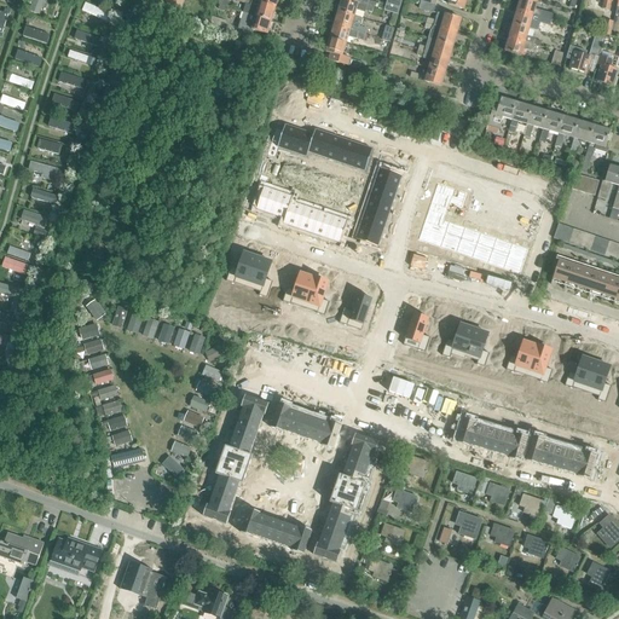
[(166,0),(163,10),(179,15),(183,0),(166,0)]
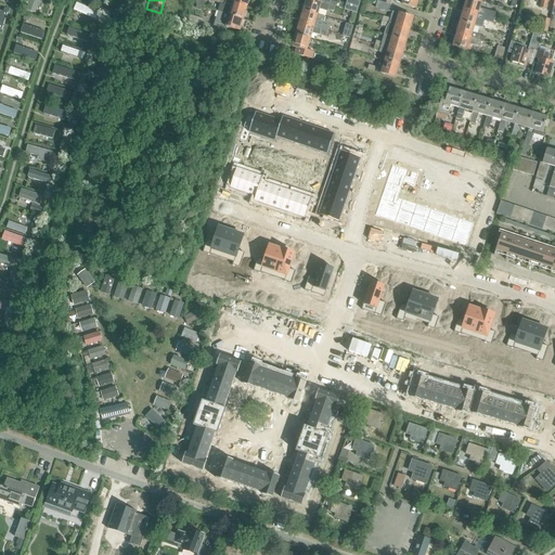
[(244,18),(248,7),(233,2),(224,0),(213,0),(213,1),(219,3),(217,11),(219,11),(244,18)]
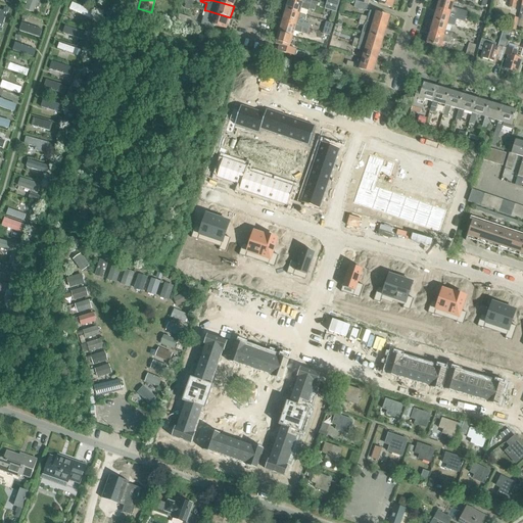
[(311,5),(303,2),(294,0),(288,0),(285,10),(299,14),(301,9),(308,11),(308,9),(314,10),(316,6),(311,5)]
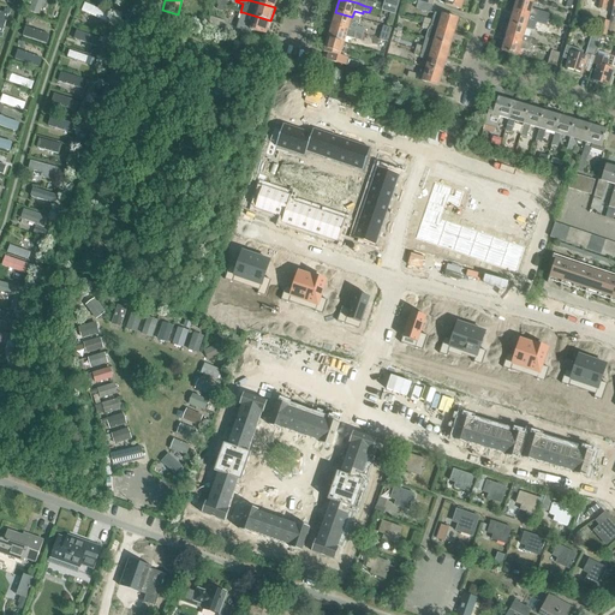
[(384,0),(381,11),(389,13),(395,15),(399,4),(384,0)]
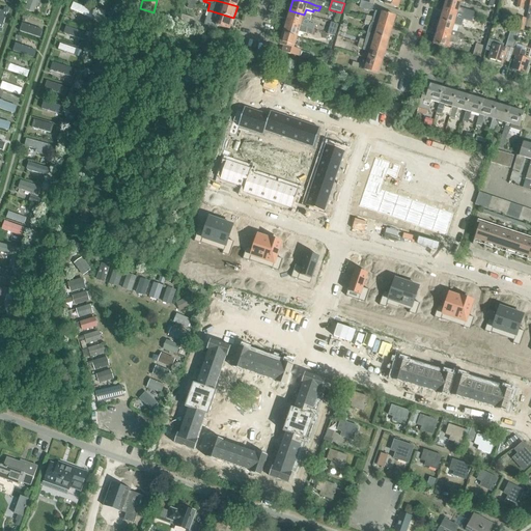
[(445,0),(443,8),(457,14),(471,18),(476,19),(478,12),(459,7),(462,1),(455,0),(445,0)]
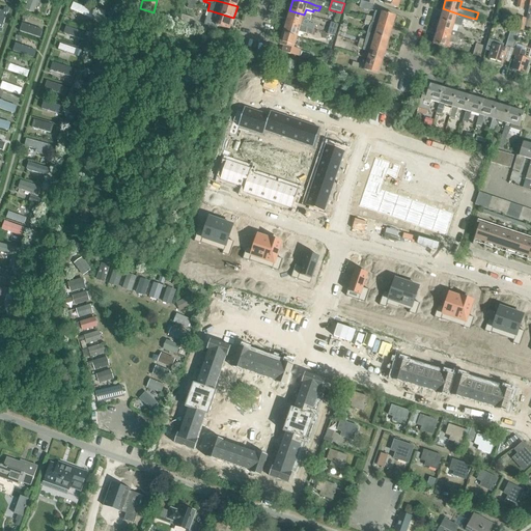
[(518,0),(516,7),(523,9),(525,2),(525,0),(518,0)]
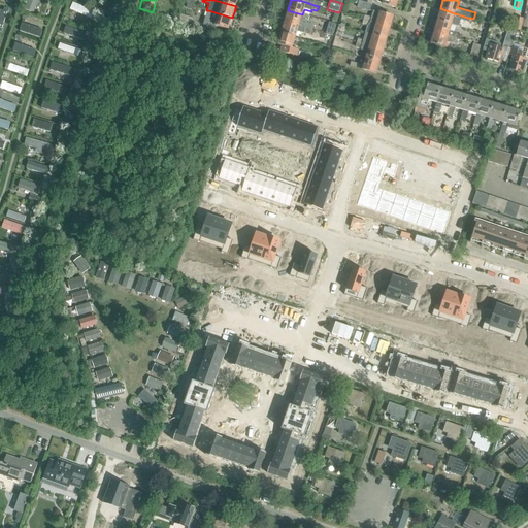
[(371,5),(359,2),(357,8),(369,11),(371,5)]
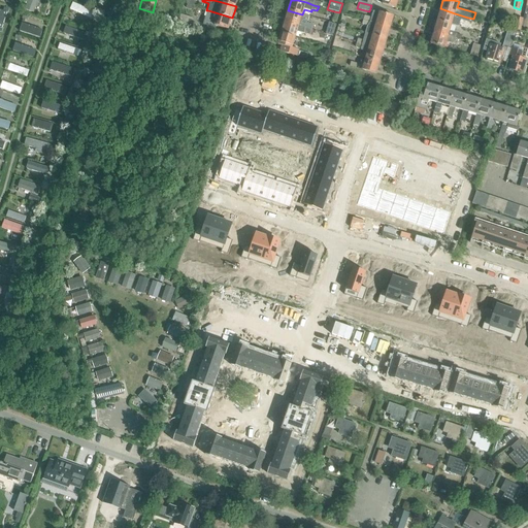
[(0,32),(1,33),(2,30),(1,29),(7,12),(8,12),(9,9),(4,8),(3,11),(0,10),(0,32)]
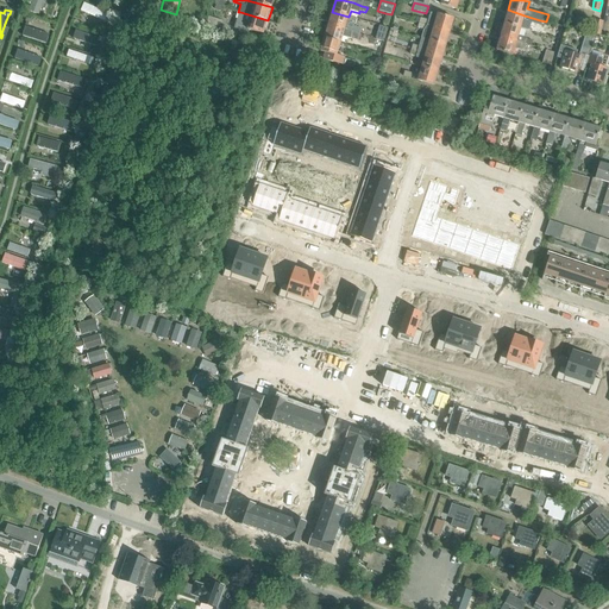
[(540,20),(525,16),(508,10),(504,24),(521,29),(523,20),(532,23),(532,22),(539,24),(540,20)]
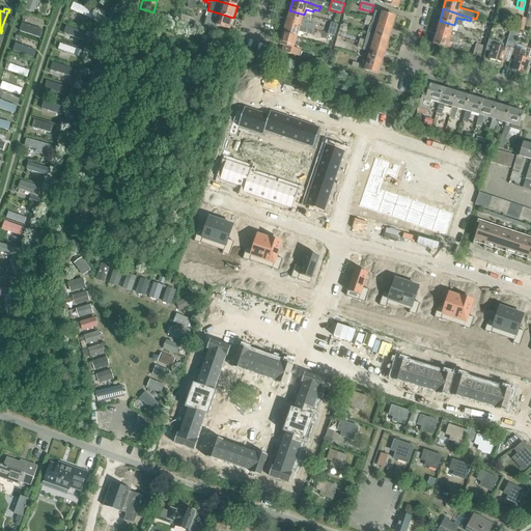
[(233,18),(210,10),(207,17),(206,17),(204,25),(208,26),(208,27),(215,29),(215,28),(217,28),(218,26),(230,30),(233,18)]
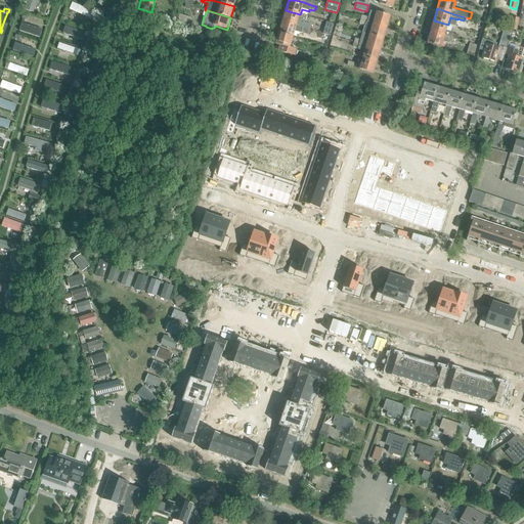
[(282,22),(297,26),(309,29),(310,26),(305,24),(305,23),(307,16),(300,14),(286,10),(282,22)]
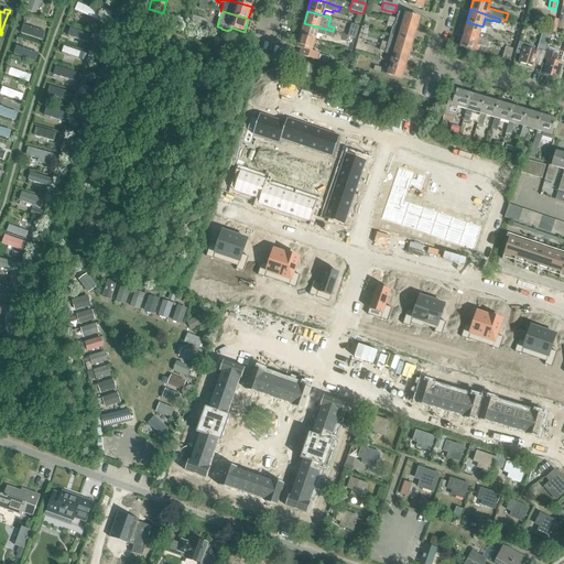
[(405,13),(405,14),(399,12),(397,19),(390,18),(388,21),(402,25),(418,30),(421,18),(405,13)]
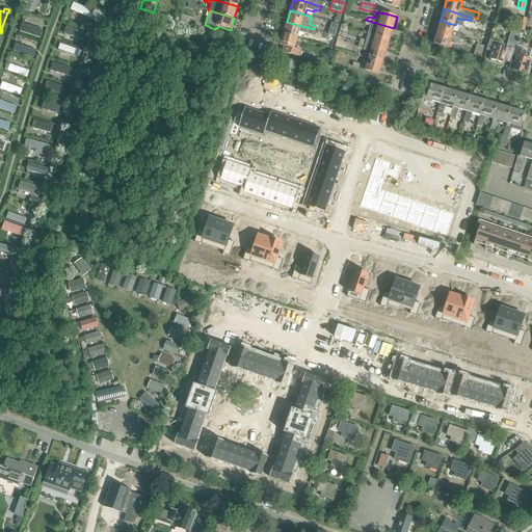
[(183,15),(181,21),(192,24),(194,19),(183,15)]
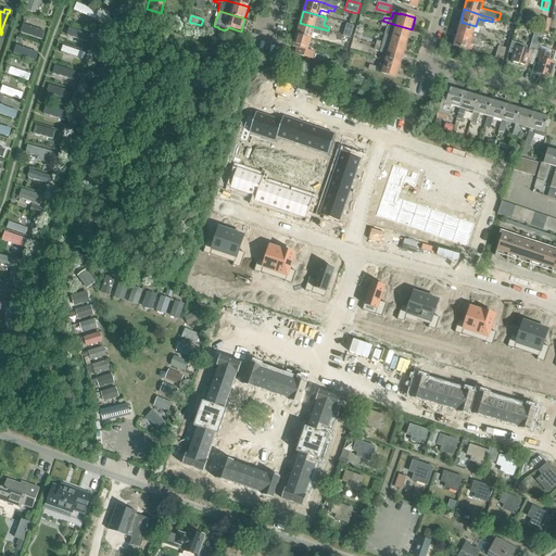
[(548,33),(552,19),(551,19),(551,20),(543,19),(540,30),(548,33)]
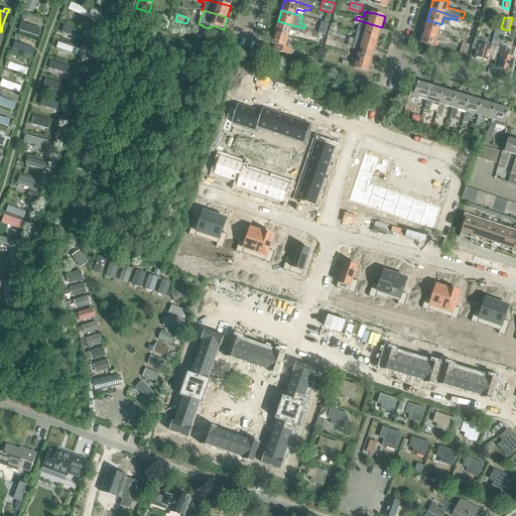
[(42,27),(21,19),(18,27),(39,34),(42,27)]
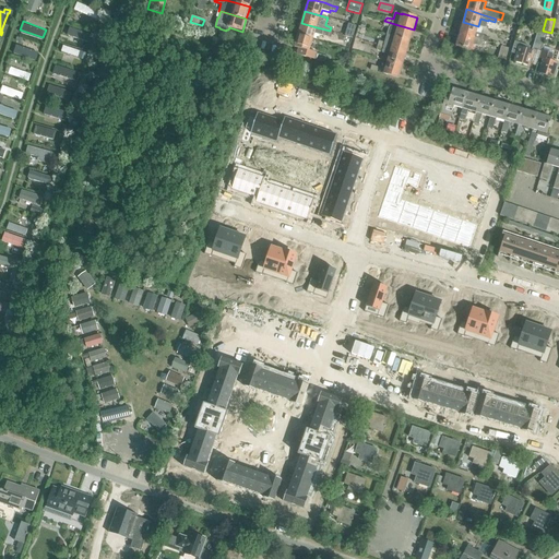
[(414,30),(399,25),(384,21),(383,26),(390,27),(388,35),(409,42),(414,30)]
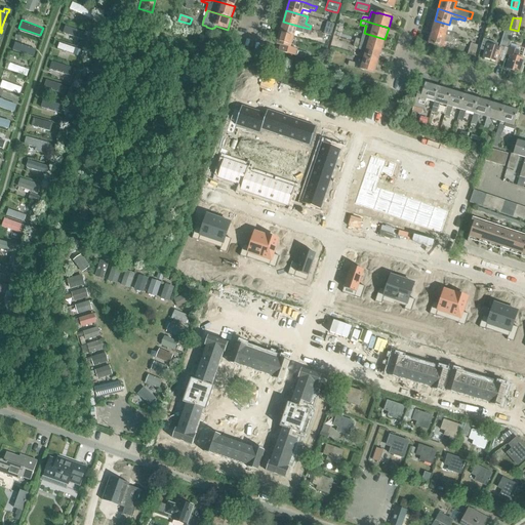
[(432,32),(446,36),(458,40),(459,36),(453,34),(454,34),(447,32),(449,25),(435,21),(432,32)]
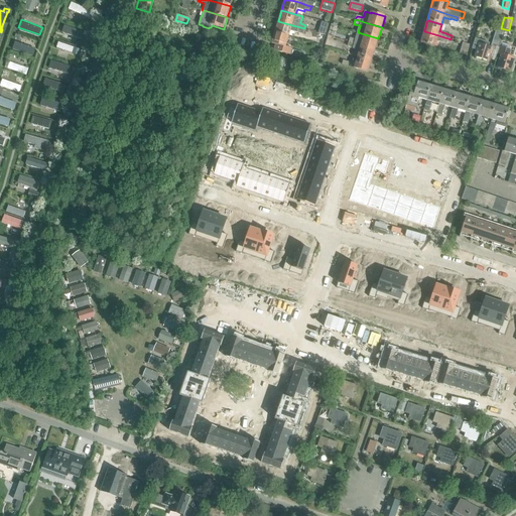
[(304,28),(292,25),(278,21),(275,32),(288,36),(290,31),(297,33),(302,34),(304,28)]
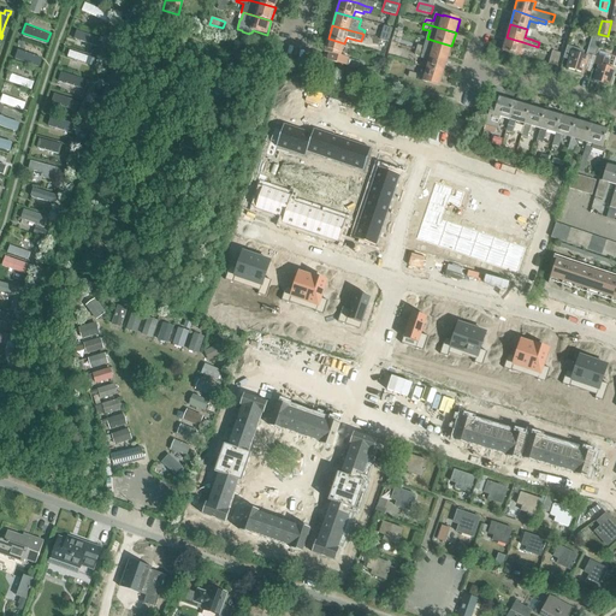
[(389,40),(391,29),(385,27),(381,41),(388,42),(389,40)]
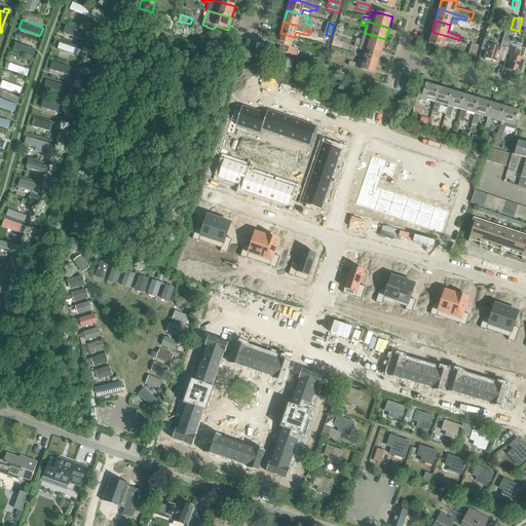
[(500,47),(508,49),(514,31),(508,29),(508,32),(505,31),(500,47)]
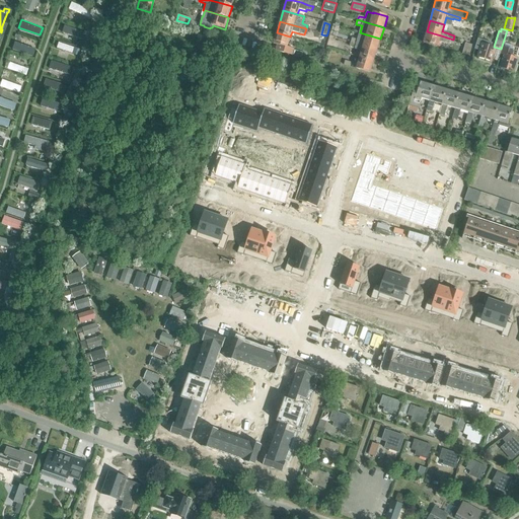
[(437,48),(439,42),(447,44),(448,39),(453,40),(441,35),(427,31),(423,44),(437,48)]
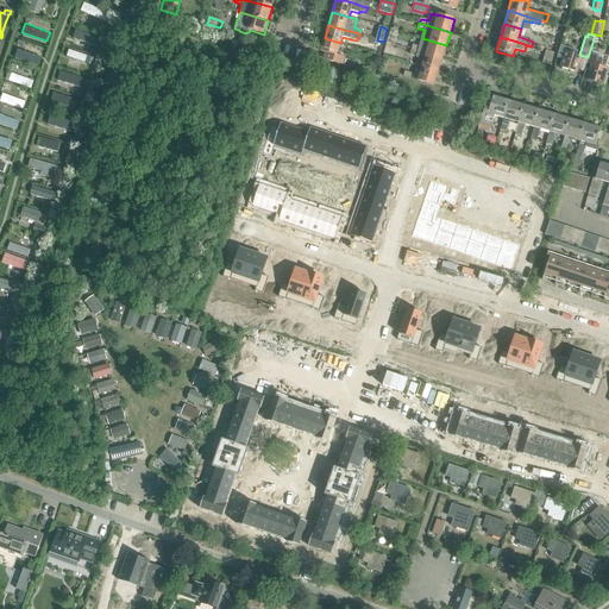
[(340,43),(325,38),(320,51),(330,54),(327,61),(353,69),(355,62),(338,57),(339,56),(337,56),(340,43)]
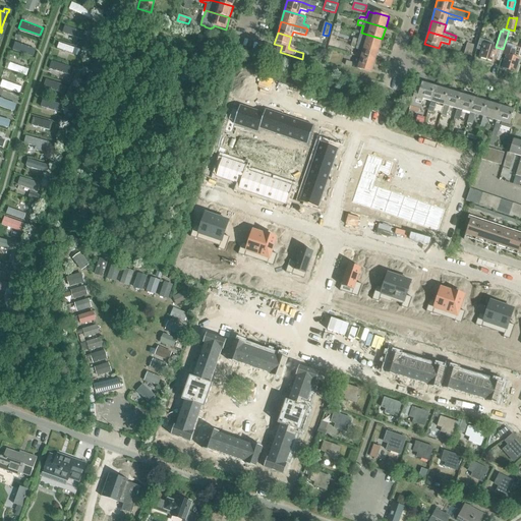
[(353,39),(352,43),(357,44),(364,46),(379,50),(382,39),(361,33),(358,40),(353,39)]
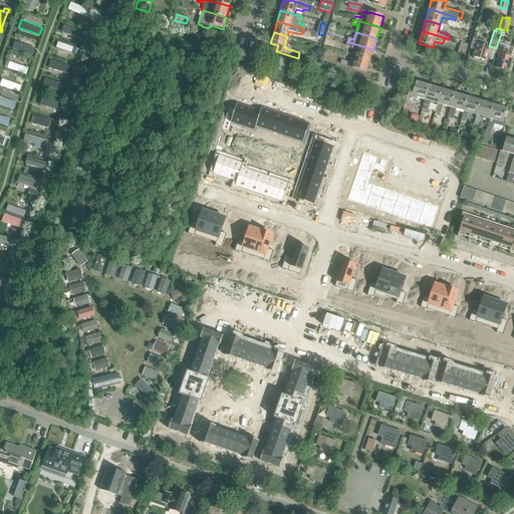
[(471,48),(476,49),(473,56),(487,60),(491,47),(487,46),(488,43),(474,38),(471,48)]
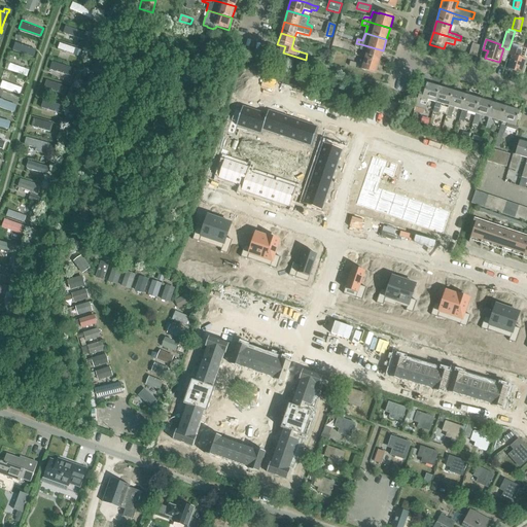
[(35,49),(14,42),(11,49),(33,58),(35,49)]
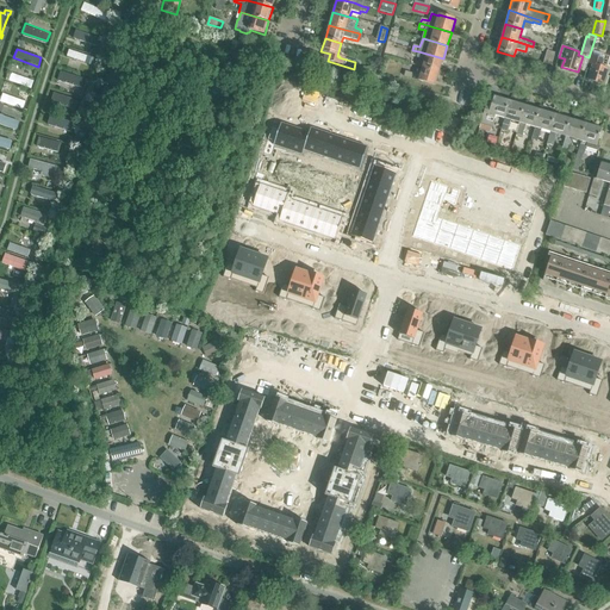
[(427,54),(418,51),(412,50),(411,55),(417,57),(417,58),(425,61),(423,67),(440,72),(443,58),(427,54)]
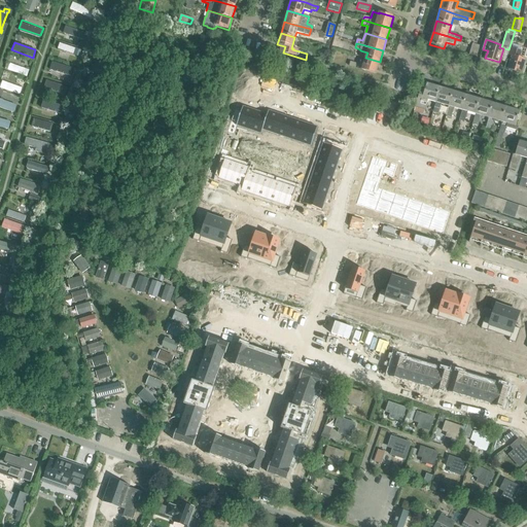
[(469,55),(476,57),(480,46),(472,44),(469,55)]
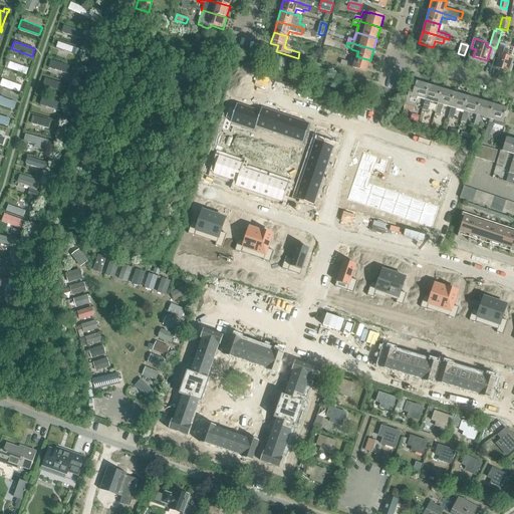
[(513,58),(507,56),(509,50),(498,47),(495,54),(499,55),(495,67),(508,71),(513,58)]
